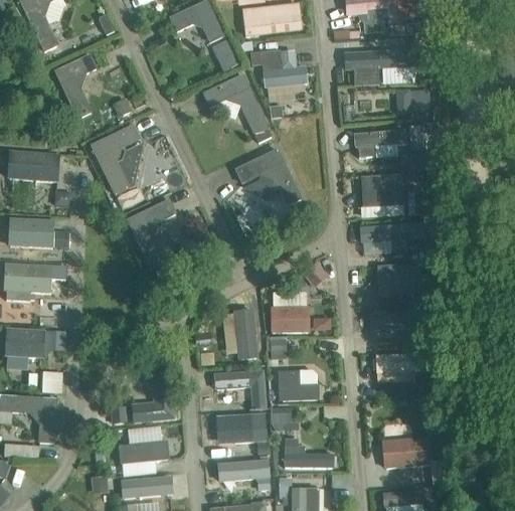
[(20,0),(44,49),(57,43),(43,14),(48,1),(50,0),(20,0)]
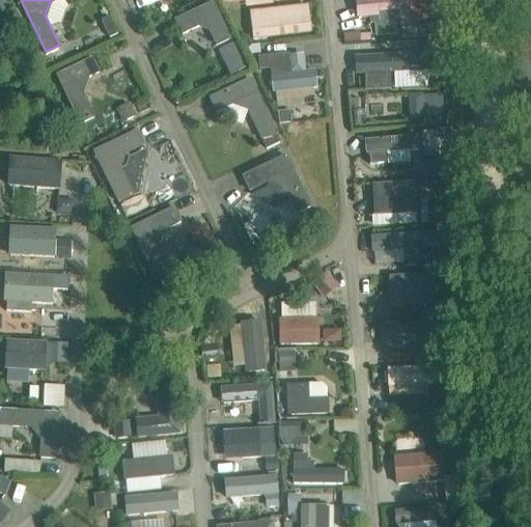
[(182,31),(199,23),(208,26),(217,43),(230,35),(213,0),(211,0),(175,17),(182,31)]
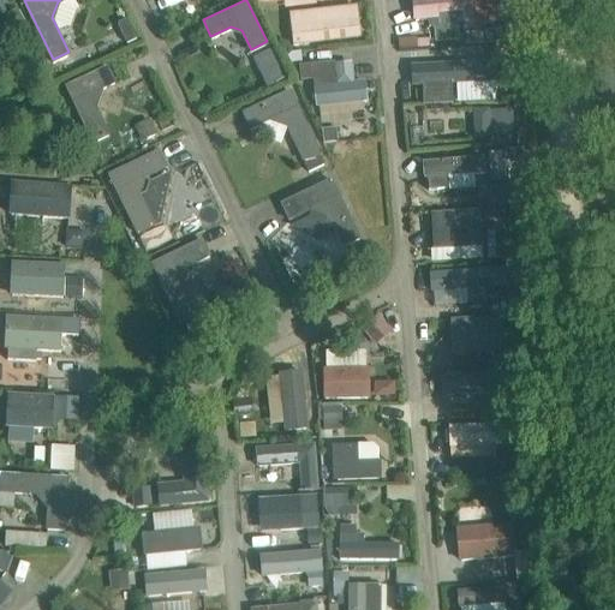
[(493,18),(490,0),(413,0),(415,7),(416,17),(434,16),(439,16),(439,22),(465,21),(465,25),(481,23),(481,19),(493,18)]
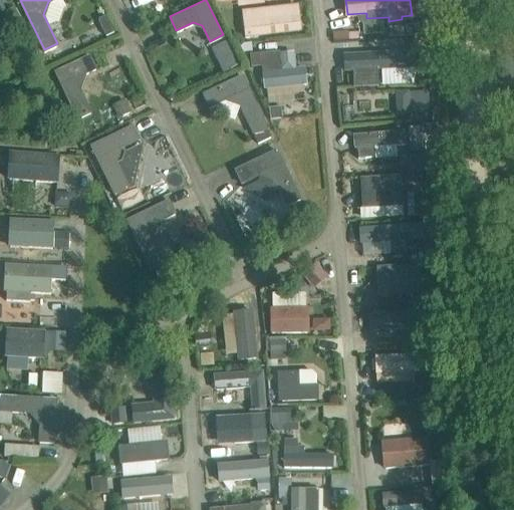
[(280,17),(278,6),(246,10),(247,21),(243,22),(244,28),(245,34),(300,28),(298,14),(280,17)]
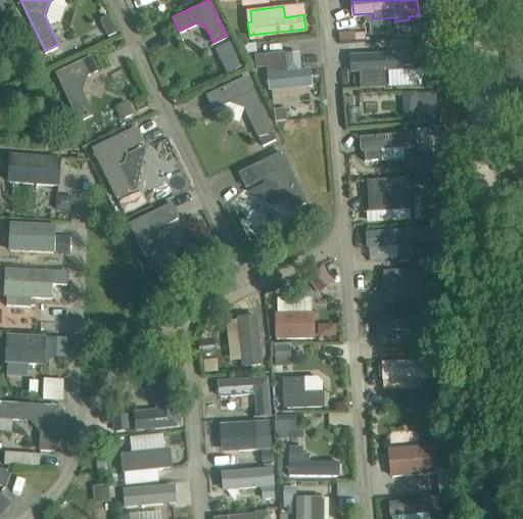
[(106,12),(99,15),(107,33),(114,29),(106,12)]
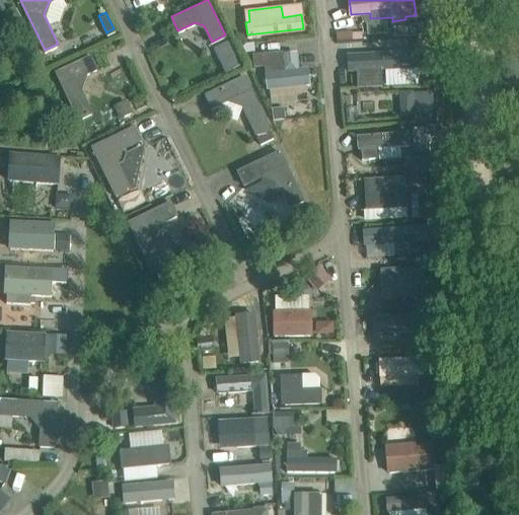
[(405,24),(392,25),(393,34),(406,33),(405,24)]
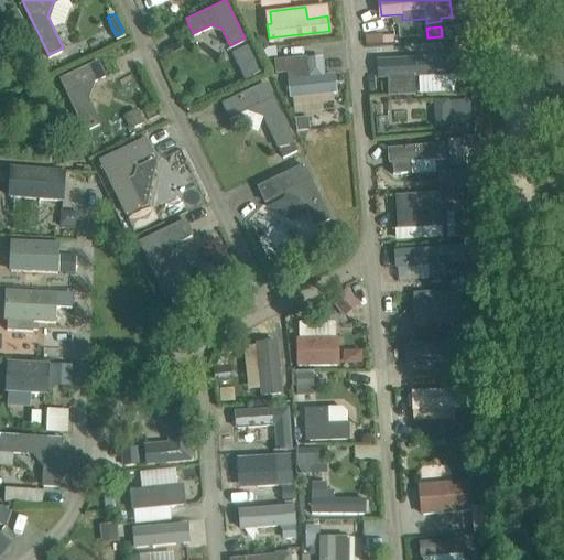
[(394,40),(393,31),(381,32),(382,41),(394,40)]
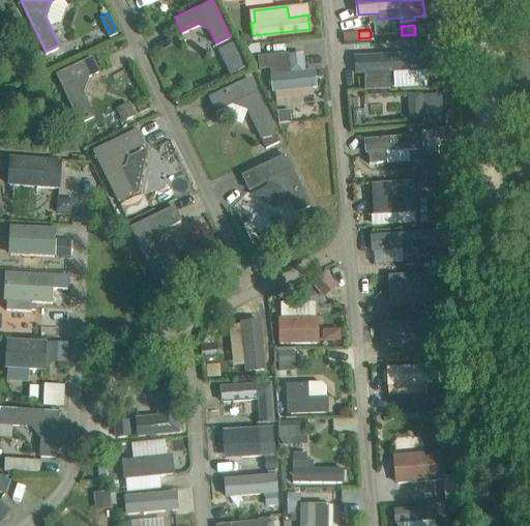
[(244,65),(233,39),(217,47),(229,72),(244,65)]
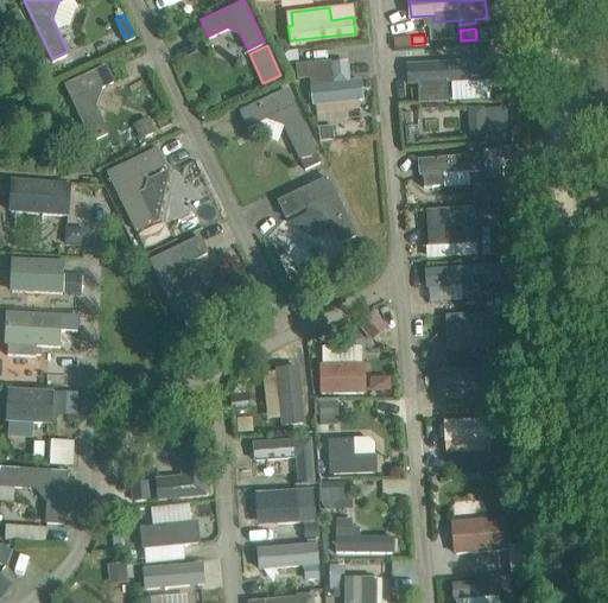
[(298,57),(297,48),(282,50),(284,59),(298,57)]
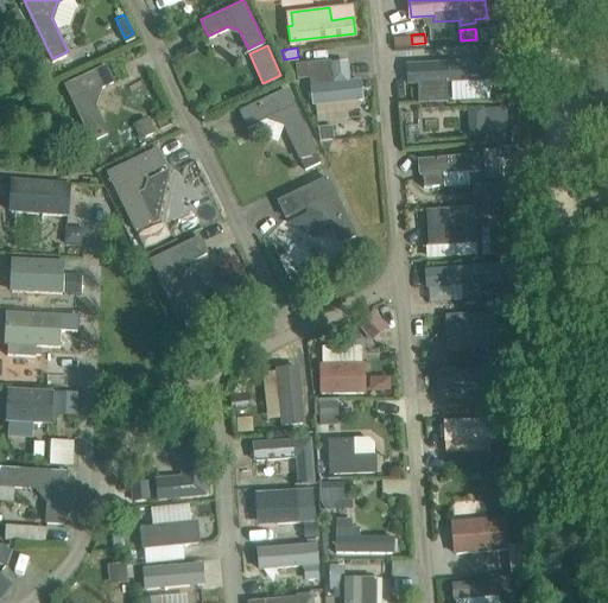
[(489,57),(409,61),(410,82),(417,82),(418,103),(448,102),(447,81),(487,78),(489,78),(489,57)]
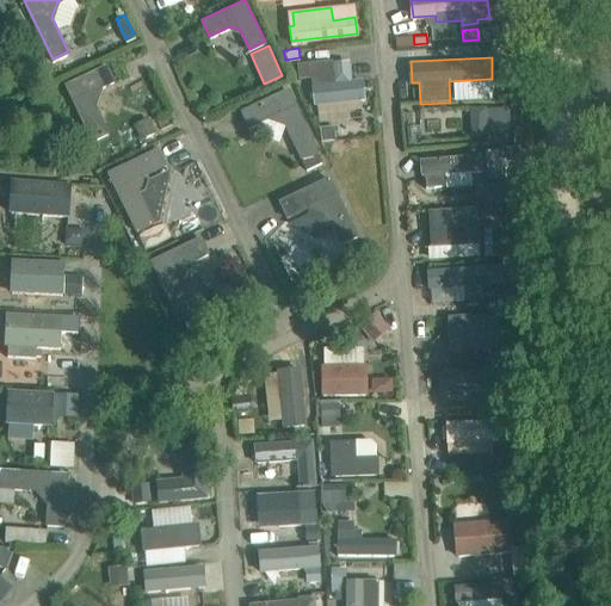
[(332,59),(296,61),(297,76),(312,75),(313,82),(314,94),(315,103),(363,97),(360,78),(351,79),(350,59),(332,60),(332,59)]
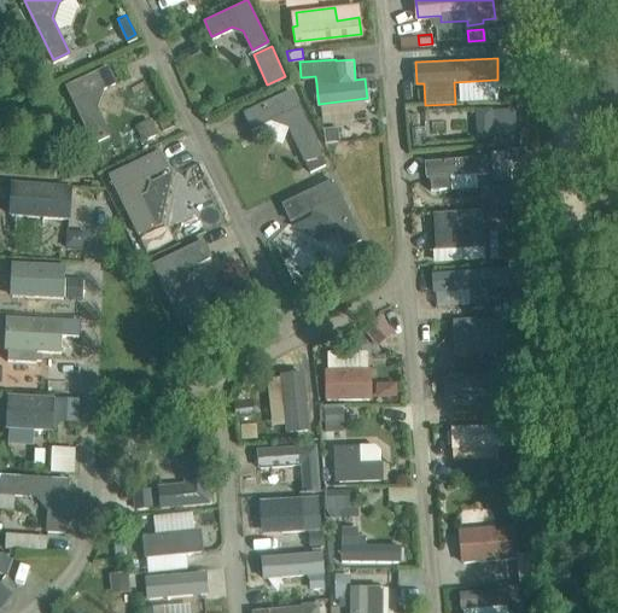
[(109,134),(94,105),(103,87),(116,81),(108,63),(64,83),(92,142),(109,134)]
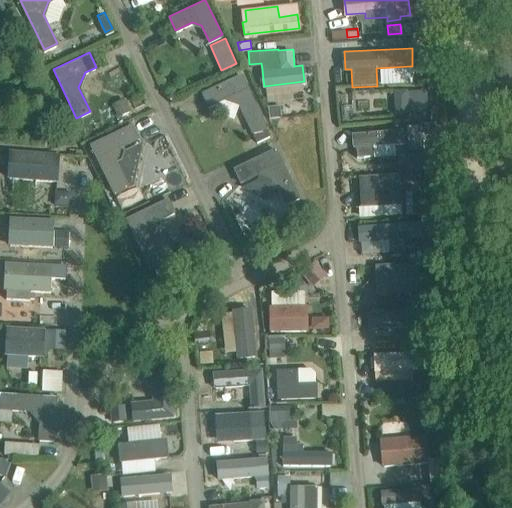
[(241,73),(202,92),(208,105),(225,97),(238,102),(252,131),(265,125),(241,73)]
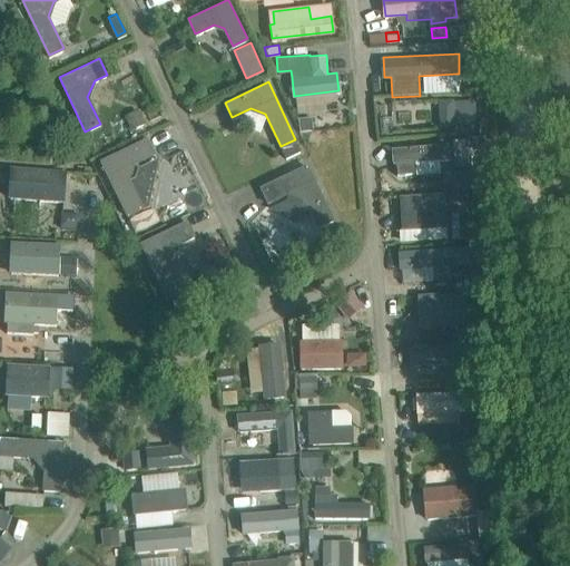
[(475,119),(475,99),(453,99),(454,120),(475,119)]
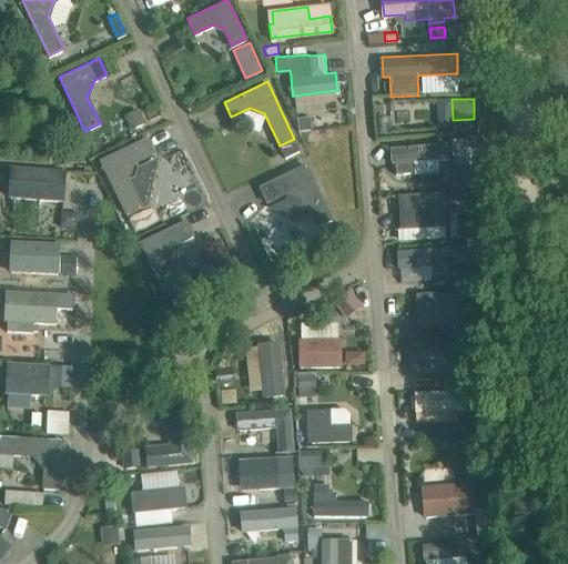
[(437,129),(437,109),(404,108),(404,128),(437,129)]
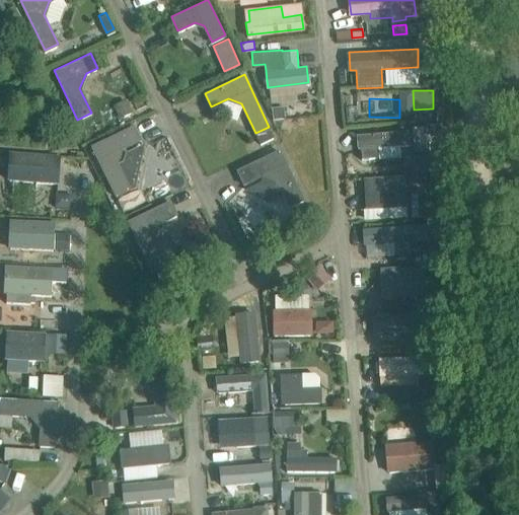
[(128,102),(117,108),(122,120),(133,114),(128,102)]
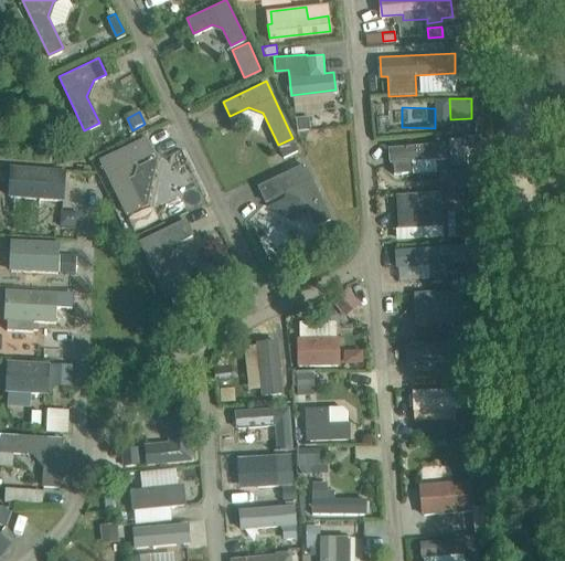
[(309,114),(295,115),(297,128),(310,127),(309,114)]
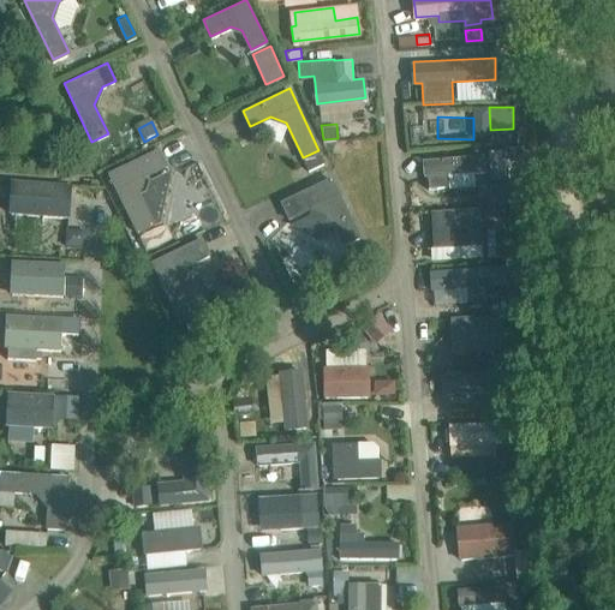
[(154,223),(138,191),(143,175),(166,163),(159,148),(108,172),(137,231),(154,223)]
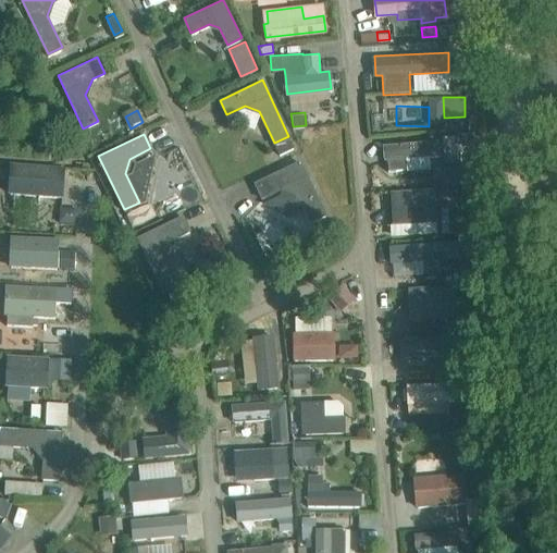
[(460,135),(444,136),(445,162),(461,161),(460,135)]
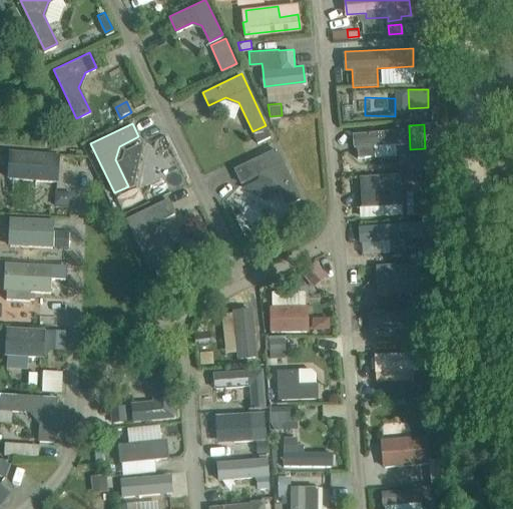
[(268,128),(253,135),(259,144),(272,138),(268,128)]
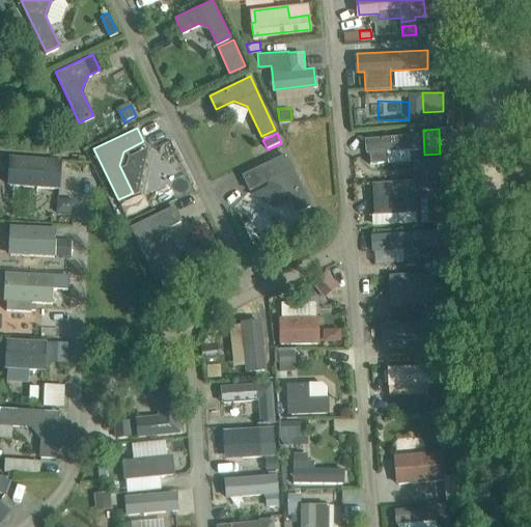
[(385,161),(384,149),(391,149),(410,148),(419,147),(419,133),(366,136),(366,143),(367,150),(369,149),(370,161),(385,161)]
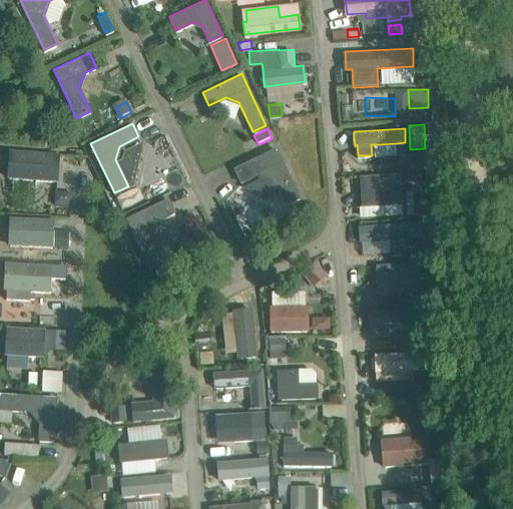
[(276,147),(234,167),(240,181),(261,171),(274,176),(286,203),(300,196),(276,147)]
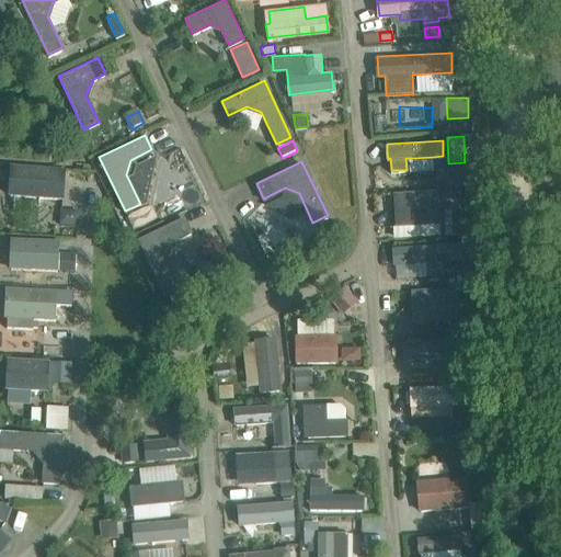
[(10,193),(63,196),(65,167),(12,163),(10,193)]
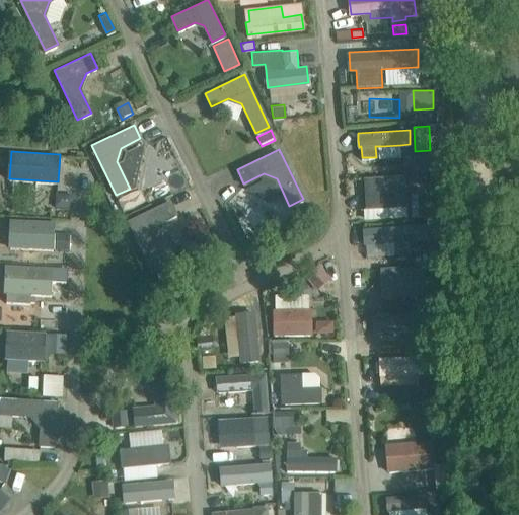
[(425,154),(409,155),(410,173),(427,172),(426,168),(425,154)]
